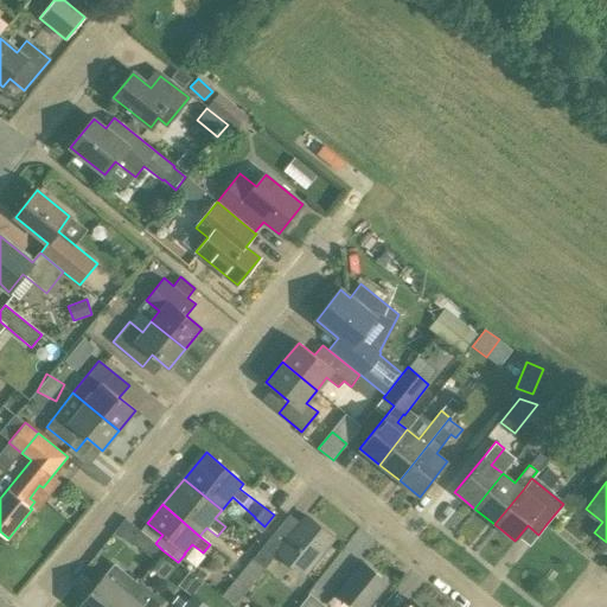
[(334,540),(306,516),(287,537),(276,529),(253,558),(223,596),(234,606),(264,568),(278,553),(304,575),(334,540)]
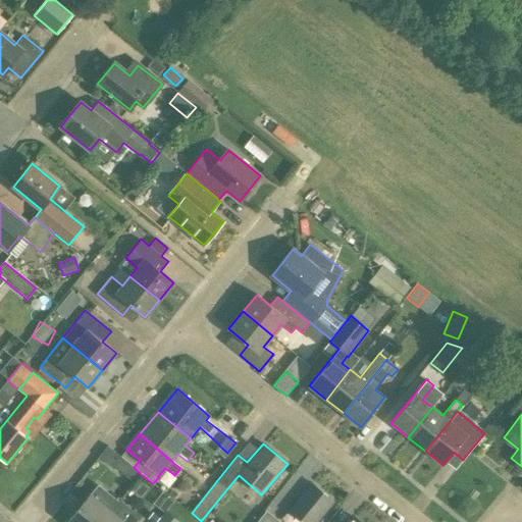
[(140,473),(134,467),(120,457),(113,465),(134,481),(140,473)]
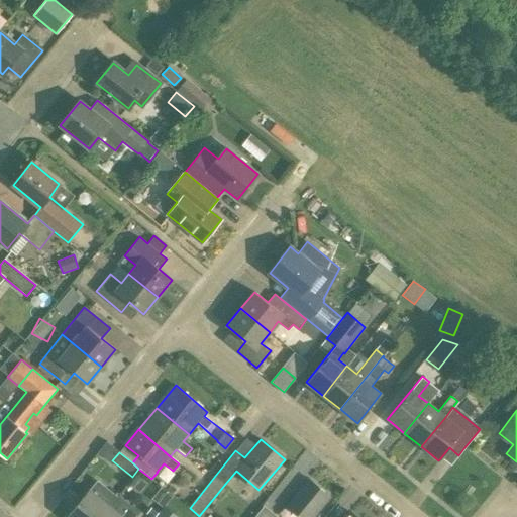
[(313,516),(330,497),(309,478),(286,505),(299,516),(313,516)]
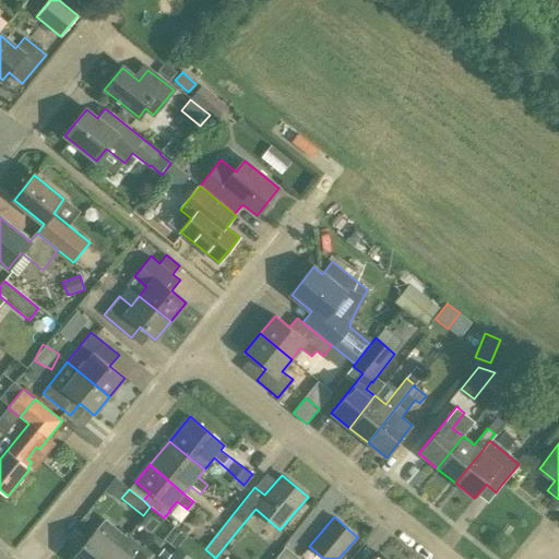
[(109,558),(119,548),(119,547),(96,530),(71,558),(109,558)]
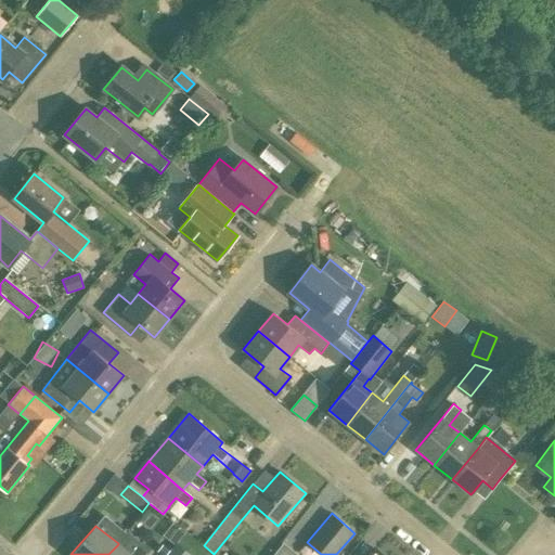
[(166,538),(188,550),(194,539),(172,527),(166,538)]
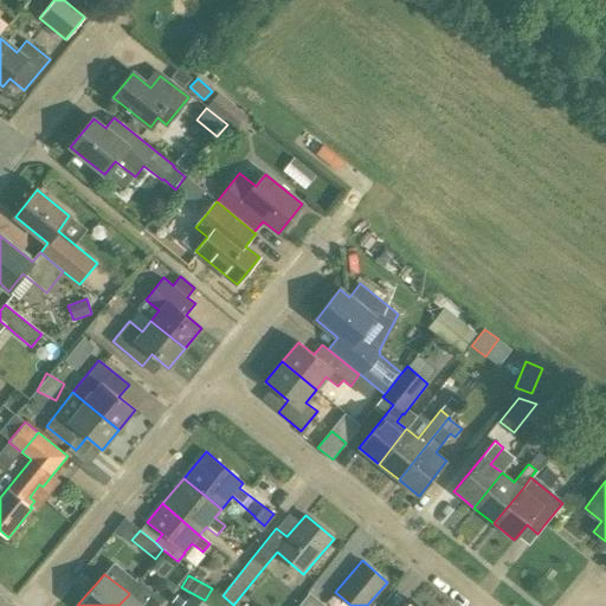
[(129,594),(118,605),(163,605),(152,595),(153,593),(139,581),(129,593),(129,594)]
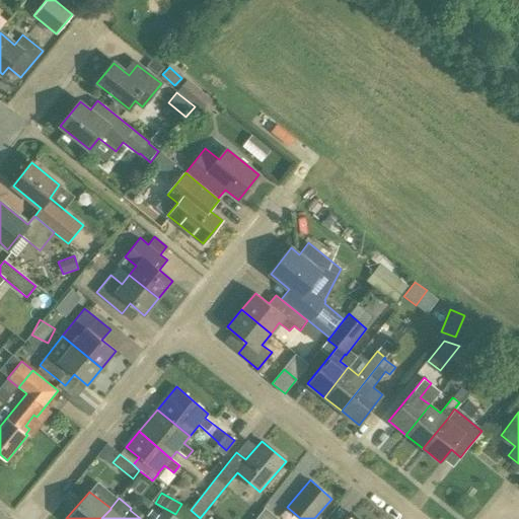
[(252,518),(276,518),(278,517),(264,506),(252,518)]
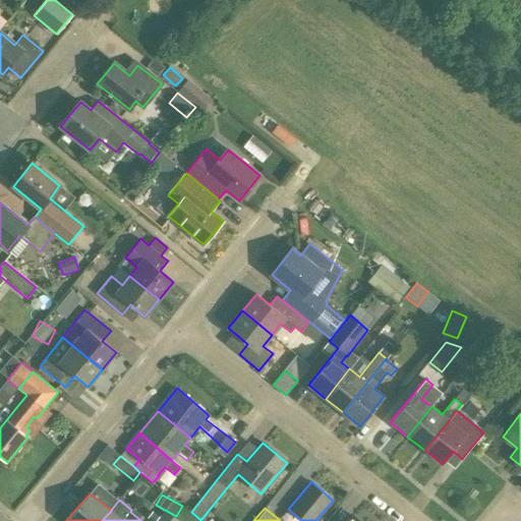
[(178,520),(166,510),(157,520),(178,520)]
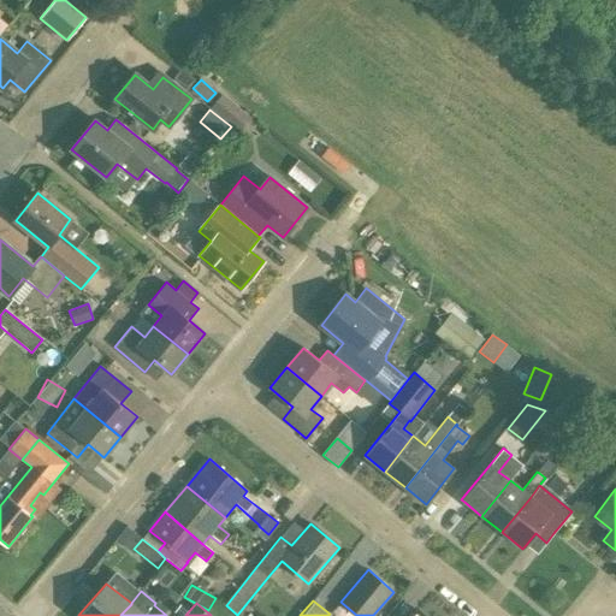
[(397,604),(385,615),(402,615),(407,611),(397,604)]
